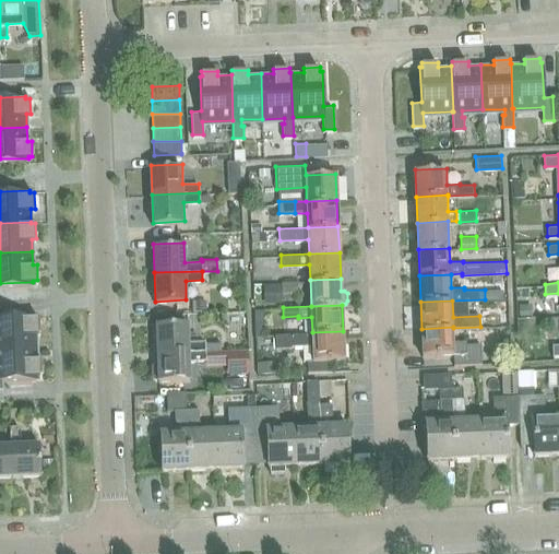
[(0,346),(36,345),(35,332),(39,332),(39,317),(35,317),(35,315),(0,316),(0,346)]
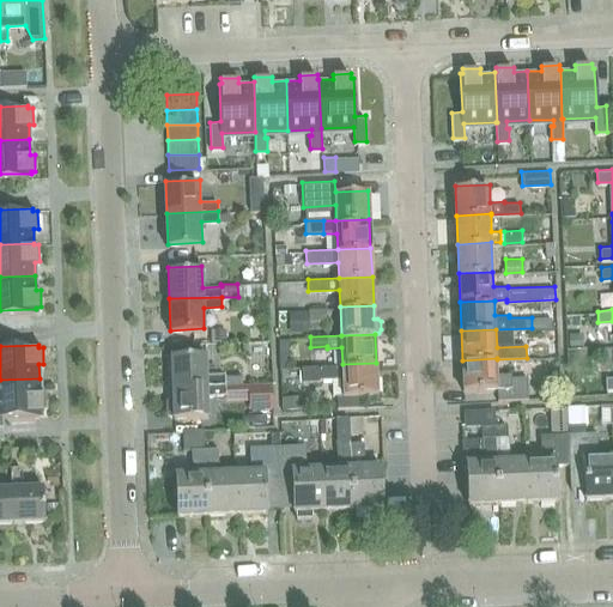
[(171,353),(173,384),(225,383),(224,372),(206,374),(205,352),(171,353)]
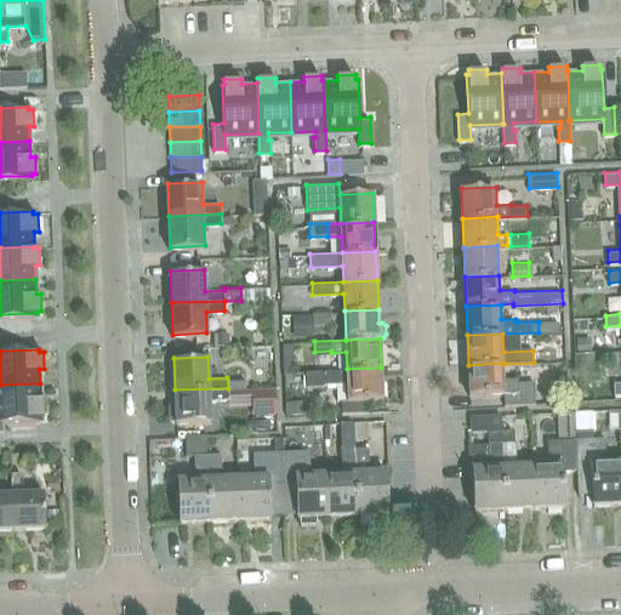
[(503,363),(468,365),(469,394),(505,393),(505,403),(535,402),(534,380),(518,381),(517,377),(503,379),(503,364),(503,363)]
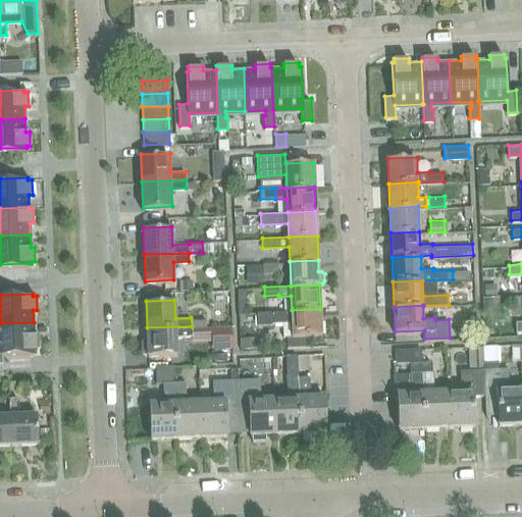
[(320,309),(292,310),(257,311),(257,323),(272,323),(272,321),(282,321),(282,335),(286,335),(288,346),(306,345),(306,335),(321,334),(320,309)]
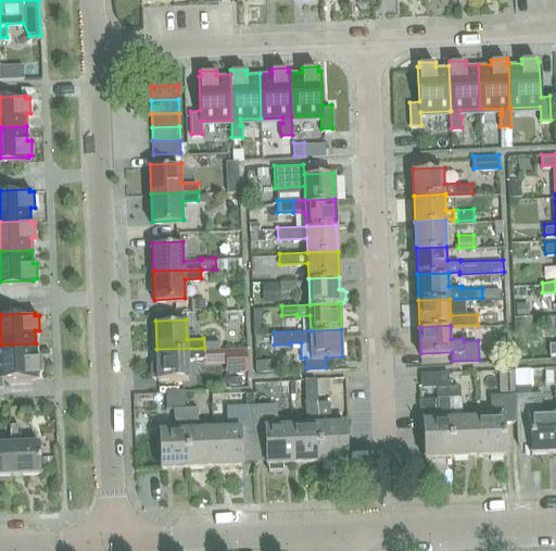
[(36,343),(0,345),(0,385),(3,386),(2,376),(37,375),(37,373),(41,373),(40,358),(36,358),(36,343)]
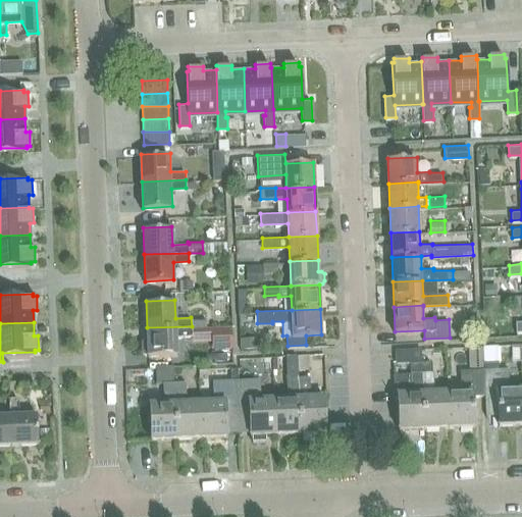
[(176,335),(192,334),(192,326),(147,327),(147,338),(144,338),(141,341),(142,350),(144,353),(148,353),(148,355),(176,353),(176,335)]
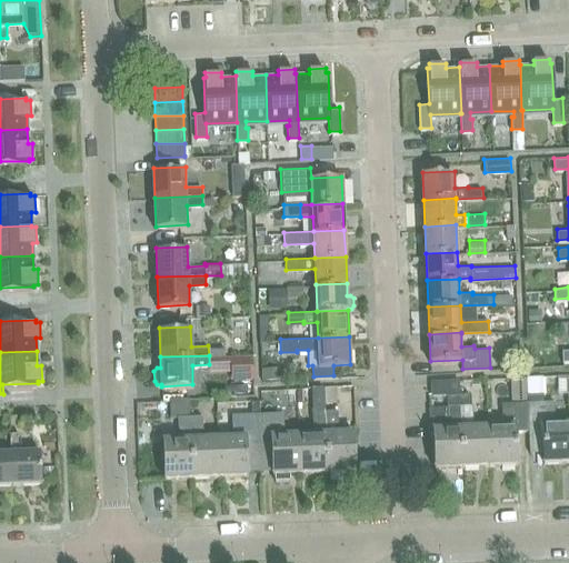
[(430,379),(431,394),(459,393),(459,378),(430,379)]
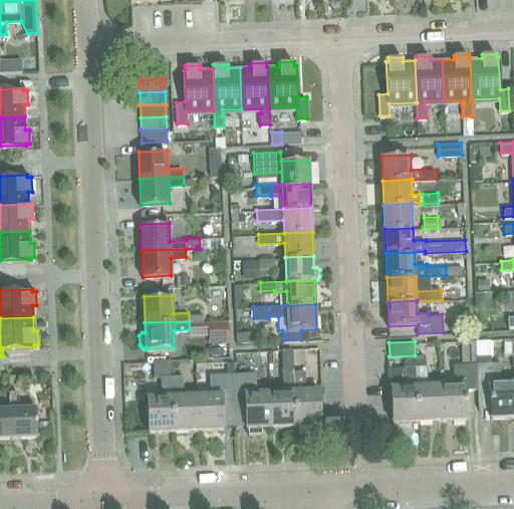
[(293,347),(282,348),(283,370),(294,369),(294,362),(293,347)]
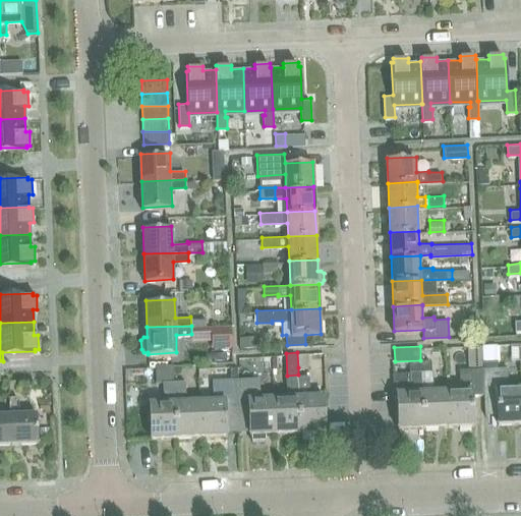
[(156,381),(163,381),(164,401),(150,401),(151,438),(176,437),(174,380),(173,367),(173,363),(155,364),(156,381)]
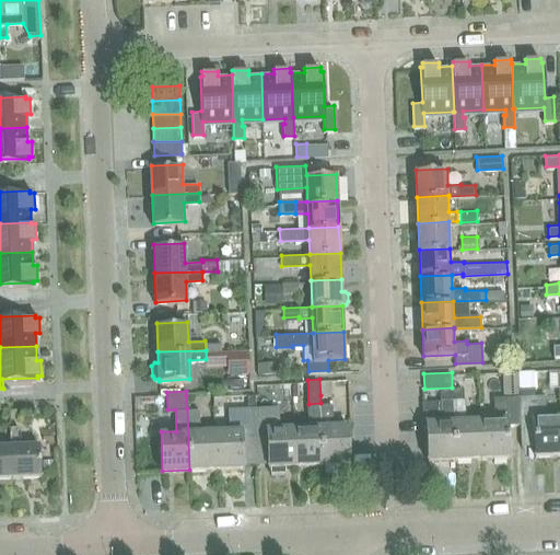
[(534,438),(535,454),(559,453),(559,414),(547,415),(546,393),(520,394),(521,423),(534,421),(534,438)]
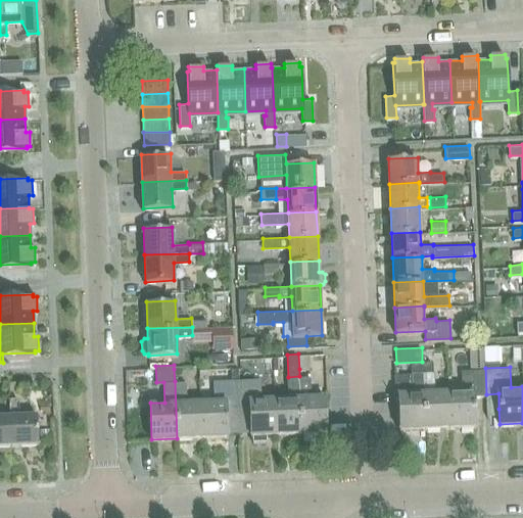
[(463,389),(448,390),(450,426),(476,425),(474,394),(486,394),(485,368),(462,369),(463,389)]
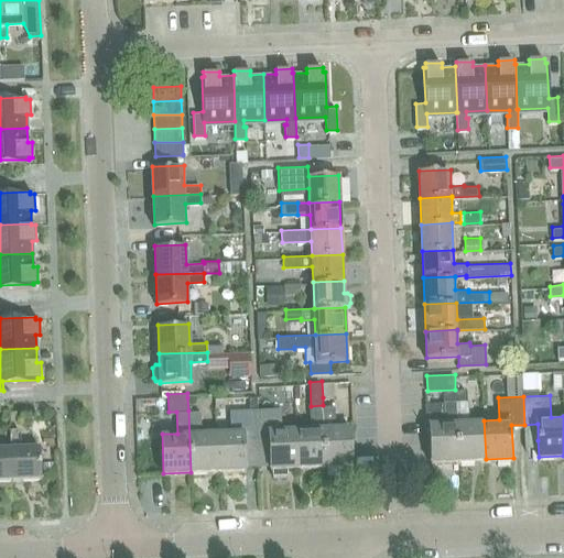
[(458,460),(456,400),(444,400),(445,422),(430,423),(431,461),(458,460)]
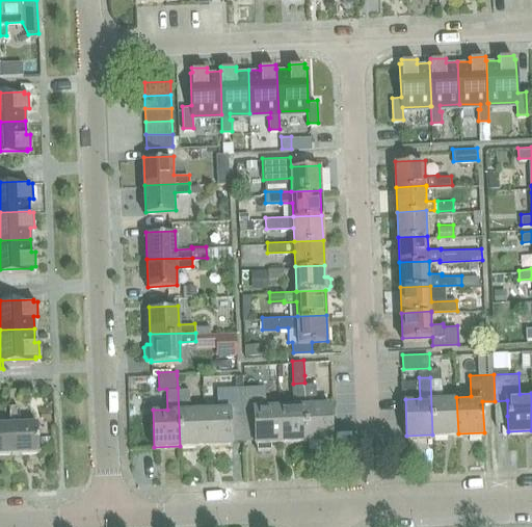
[(442,377),(430,377),(432,435),(458,433),(456,397),(443,398),(442,377)]
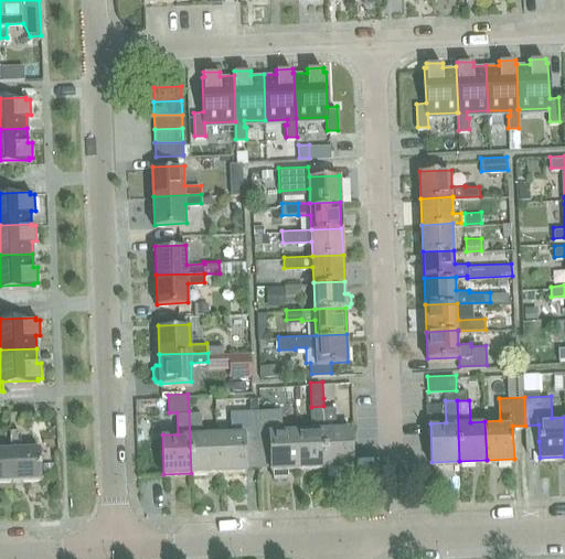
[(312,429),(297,429),(299,468),(326,466),(323,406),(311,407),(312,429)]
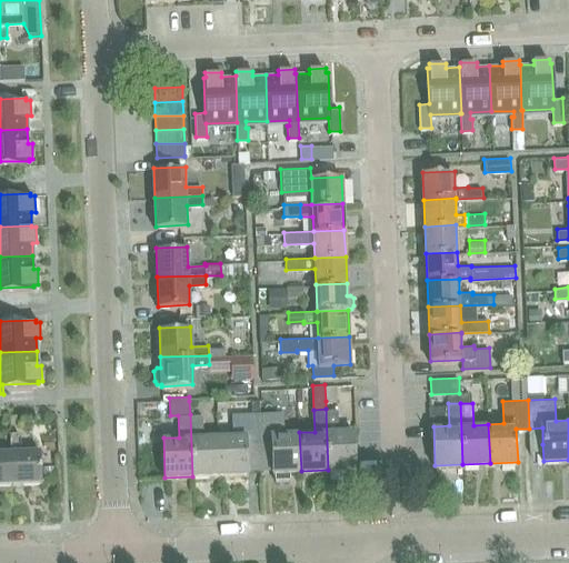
[(338,409),(326,409),(328,470),(356,469),(355,430),(339,431),(338,409)]
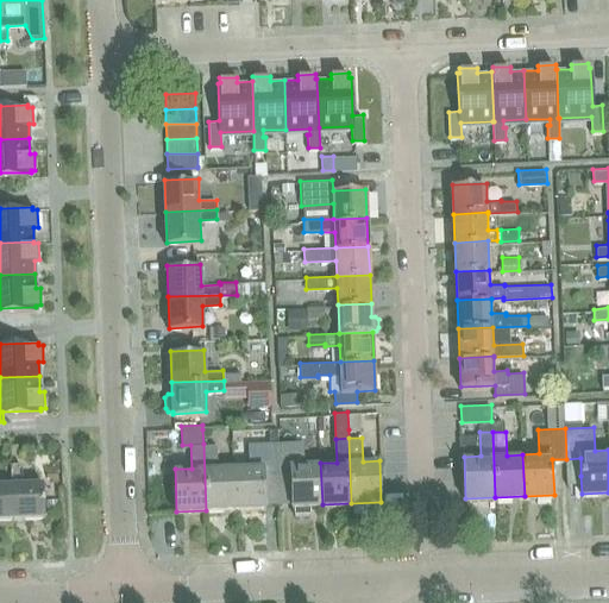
[(303,440),(276,441),(277,471),(290,470),(293,507),(294,506),(295,513),(312,513),(311,506),(322,504),(320,463),(305,464),(303,440)]
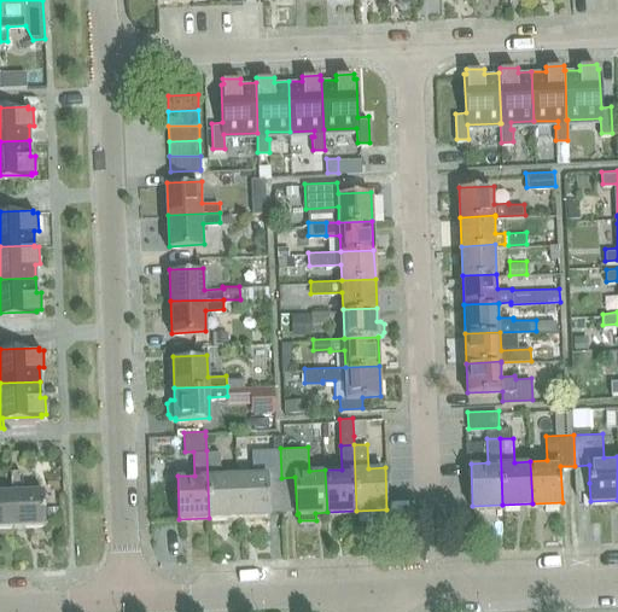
[(254,473),(237,473),(239,517),(269,514),(267,478),(281,478),(280,448),(252,449),(254,473)]
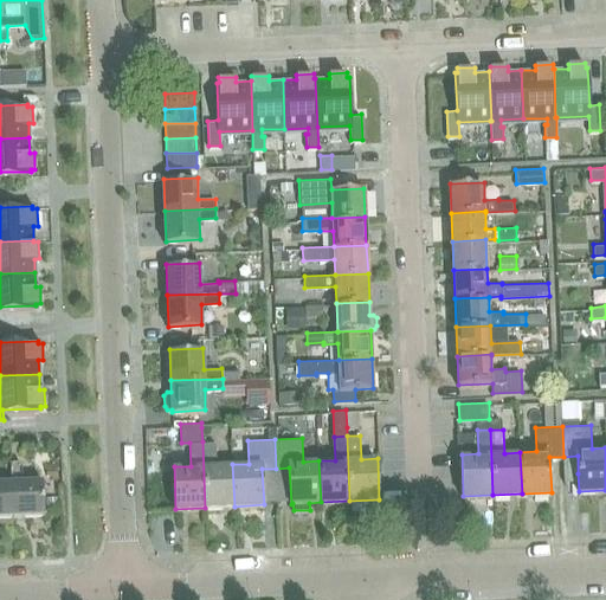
[(216,442),(202,442),(205,508),(234,507),(232,464),(217,465),(216,442)]
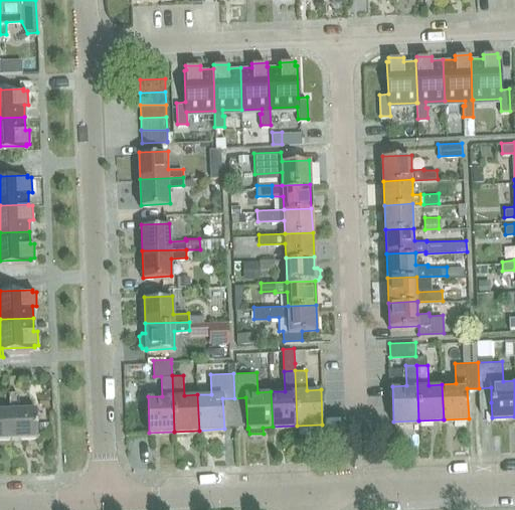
[(491,387),(479,388),(479,403),(491,402),(491,387)]
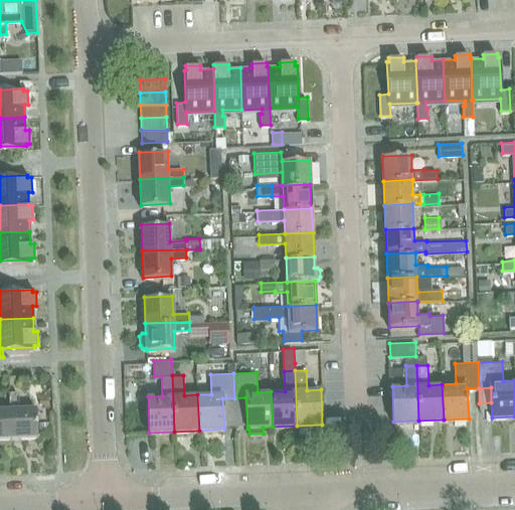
[(10,392),(10,408),(11,408),(12,438),(38,437),(37,407),(19,408),(18,391),(10,392)]
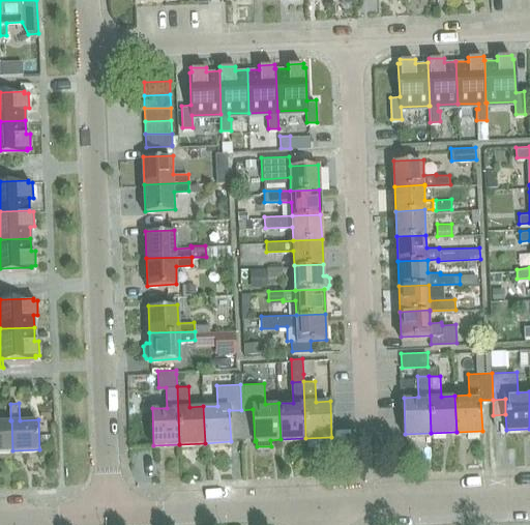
[(0,450),(12,450),(11,420),(10,420),(0,420),(0,450)]
